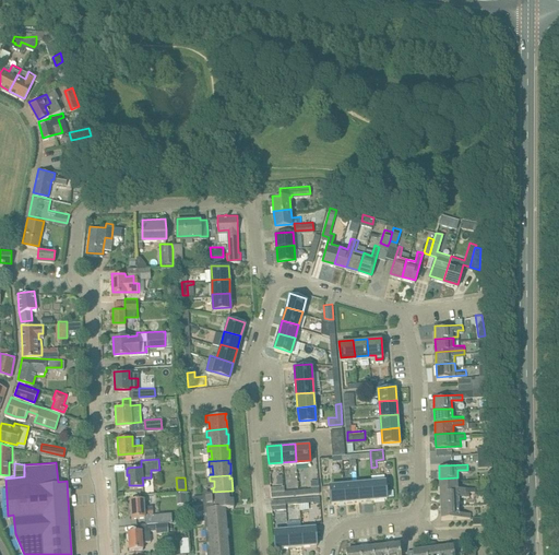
[(311,486),(307,486),(307,491),(319,491),(318,477),(311,477),(311,486)]
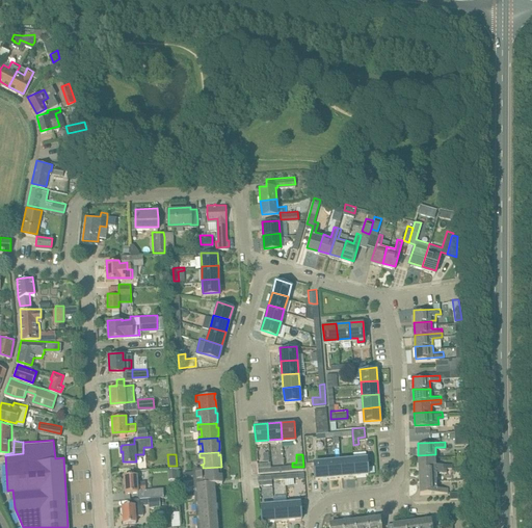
[(435,463),(435,454),(418,455),(419,467),(446,466),(445,462),(435,463)]
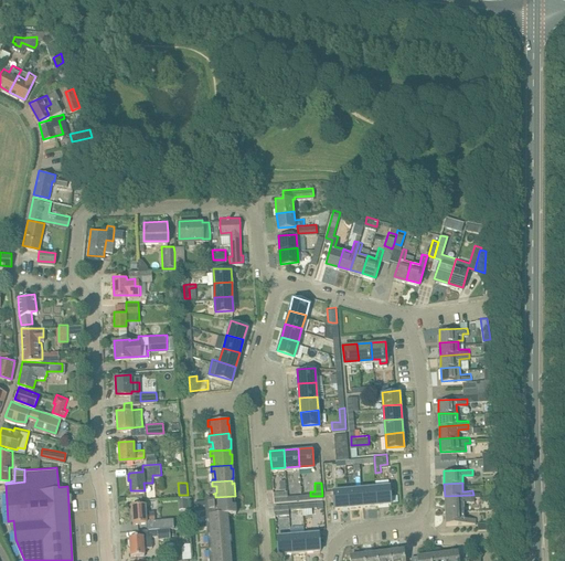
[(375,485),(377,503),(391,501),(391,499),(391,493),(390,484),(375,485)]
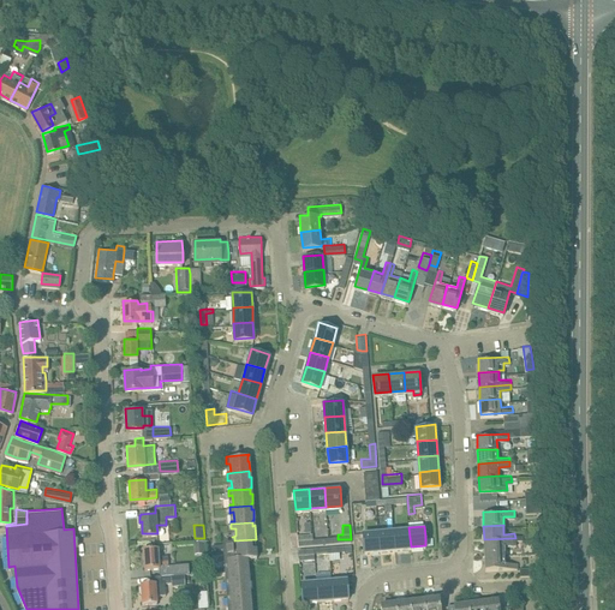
[(411,546),(408,527),(394,528),(395,548),(411,546)]
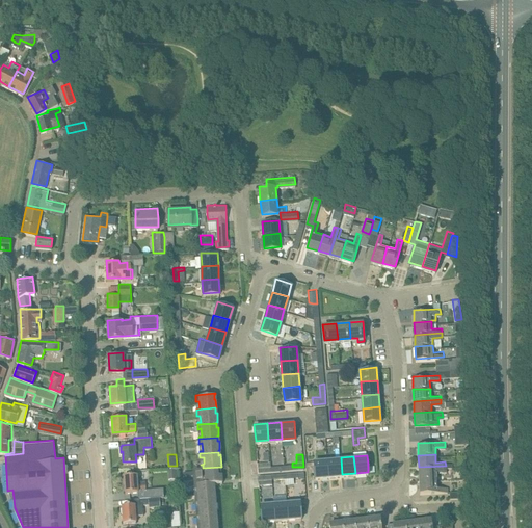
[(342,474),(341,457),(327,458),(328,475),(342,474)]
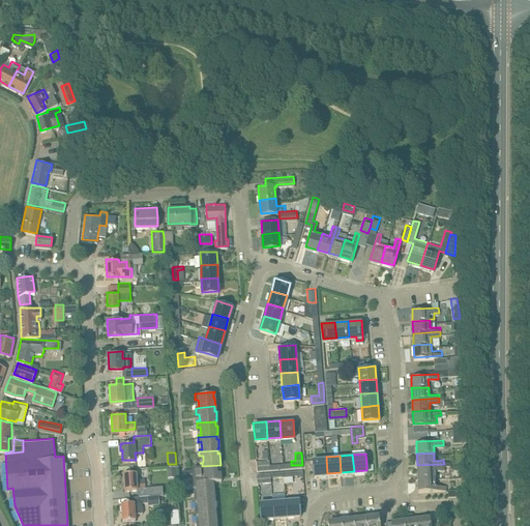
[(327,473),(326,457),(313,458),(314,474),(327,473)]
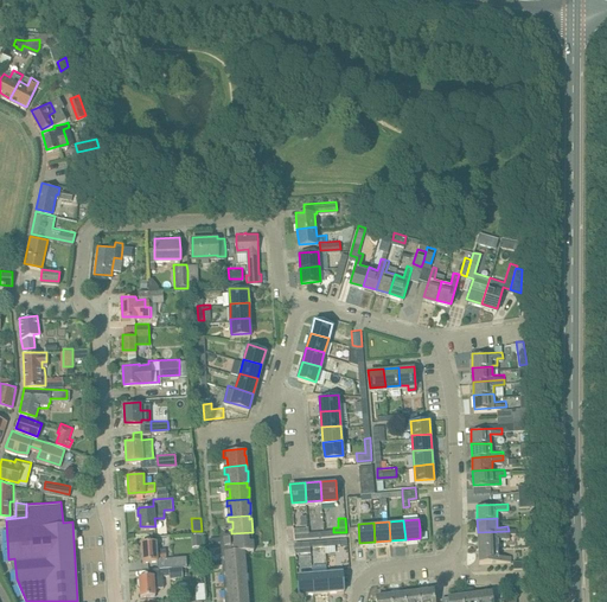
[(310,535),(308,530),(308,525),(293,526),(294,536),(310,535)]
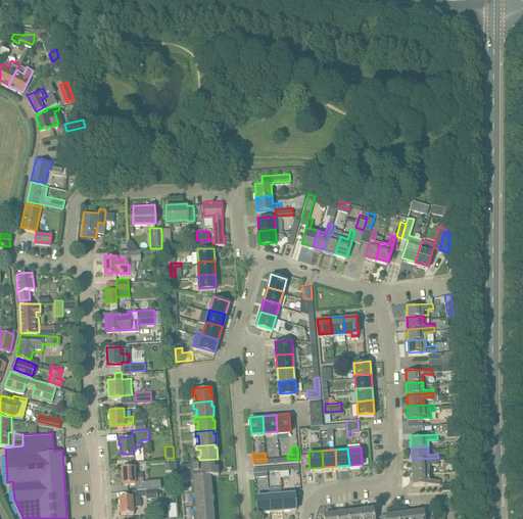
[(438,458),(412,459),(412,471),(429,470),(429,463),(438,463),(438,458)]
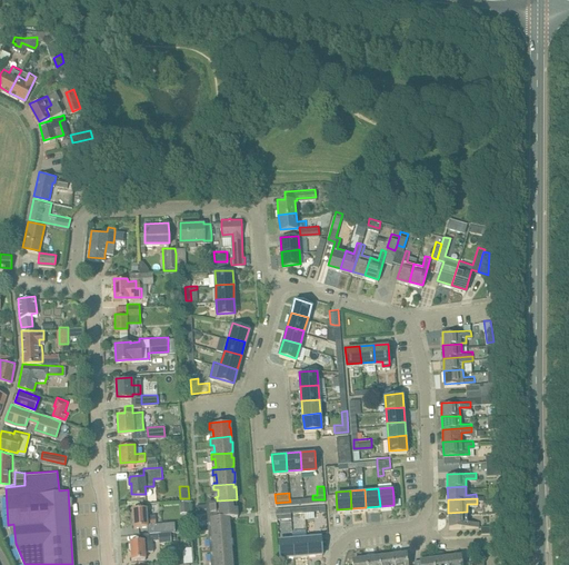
[(228,515),(238,515),(237,511),(237,499),(217,501),(196,503),(196,512),(208,512),(209,516),(207,516),(207,517),(228,515)]
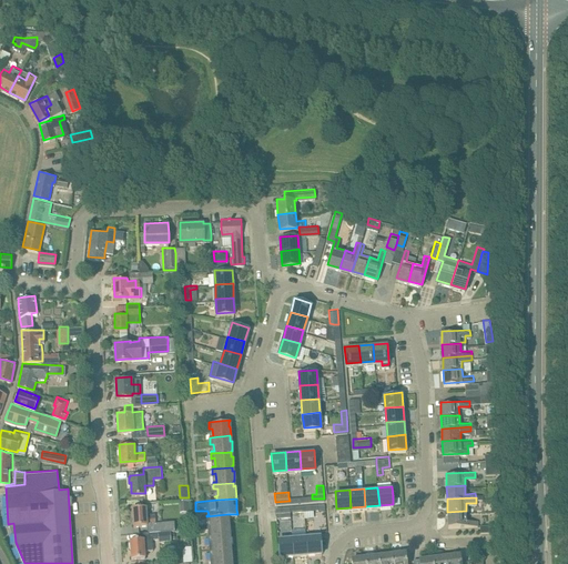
[(133,524),(144,523),(148,523),(148,522),(155,521),(155,514),(146,515),(145,504),(132,505),(133,524)]
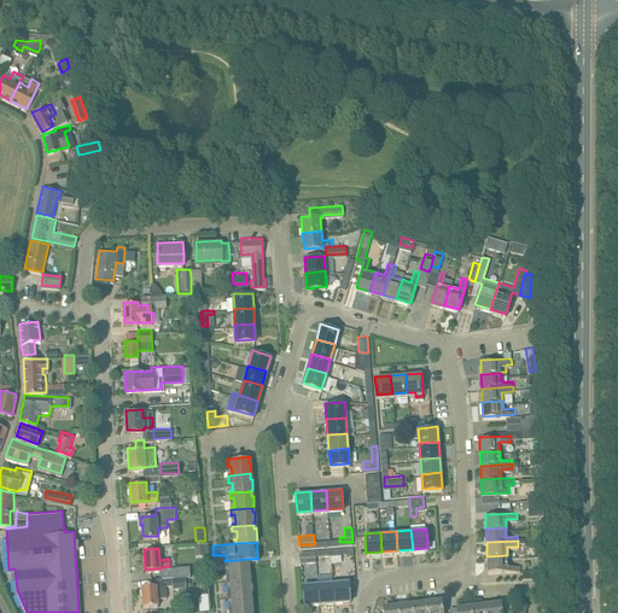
[(316,554),(315,549),(299,550),(301,560),(316,559),(316,554)]
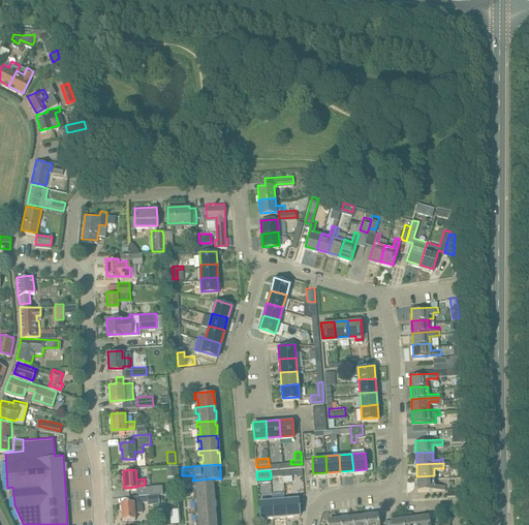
[(434,475),(416,476),(417,489),(445,487),(444,483),(434,483),(434,475)]
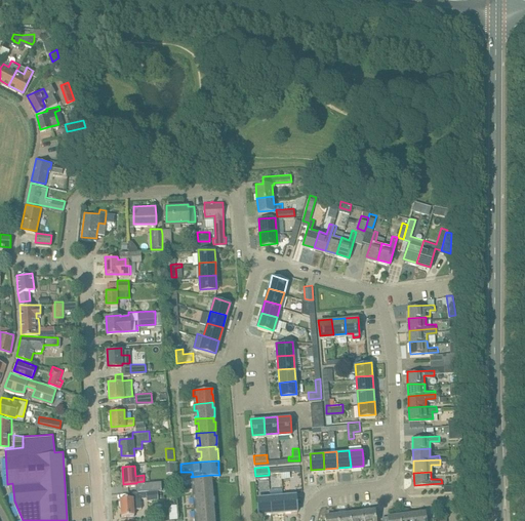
[(210,475),(191,477),(191,481),(195,480),(195,487),(192,487),(192,490),(210,488),(210,486),(212,486),(211,478),(210,478),(210,475)]
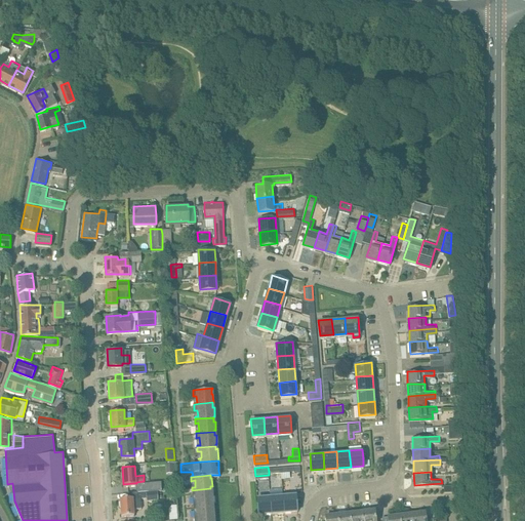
[(148,480),(148,489),(162,488),(161,479),(148,480)]
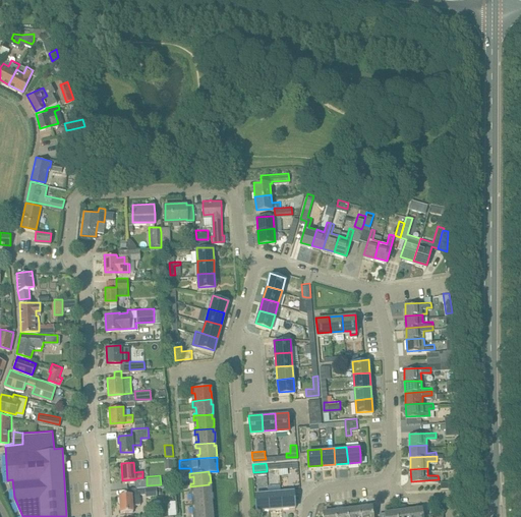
[(209,484),(190,486),(191,491),(194,491),(194,498),(191,498),(191,500),(211,498),(210,497),(212,497),(211,487),(210,487),(209,484)]
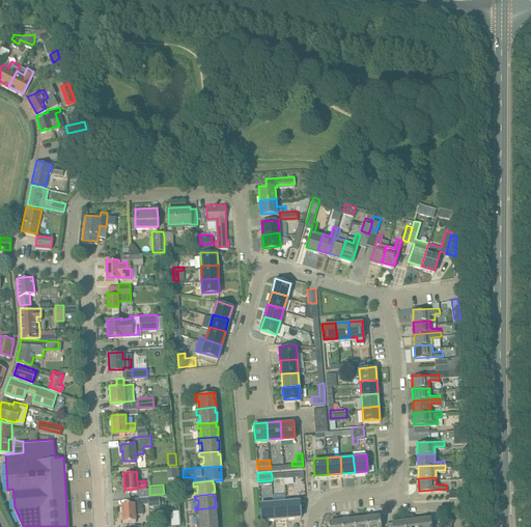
[(148,501),(148,496),(148,495),(134,496),(135,501),(121,502),(121,504),(120,505),(120,509),(122,509),(122,520),(133,519),(136,519),(135,512),(143,511),(142,504),(142,501),(148,501)]
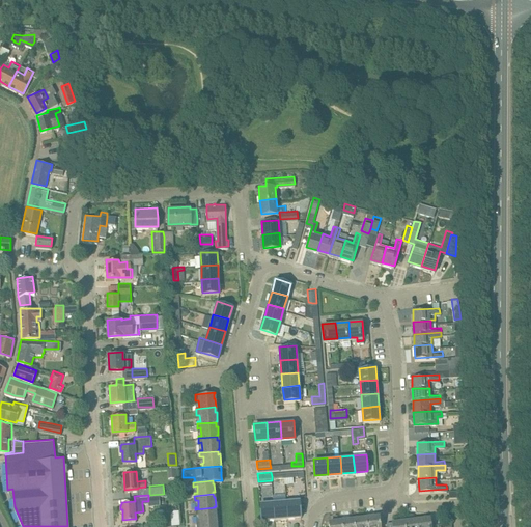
[(286,500),(287,517),(301,516),(300,499),(286,500)]
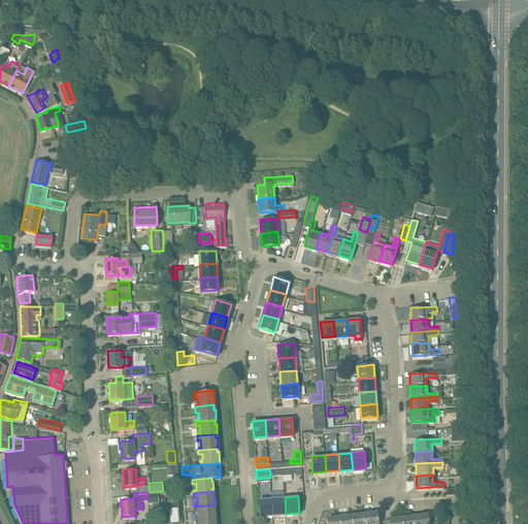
[(286,514),(285,497),(271,498),(272,515),(286,514)]
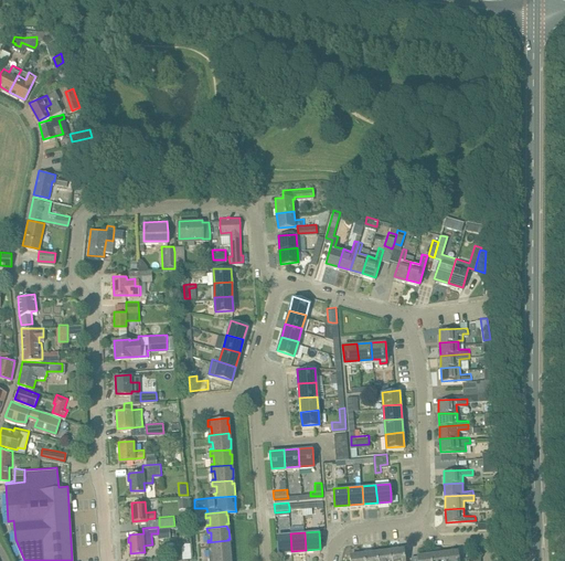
[(291,551),(290,533),(276,535),(278,552),(291,551)]
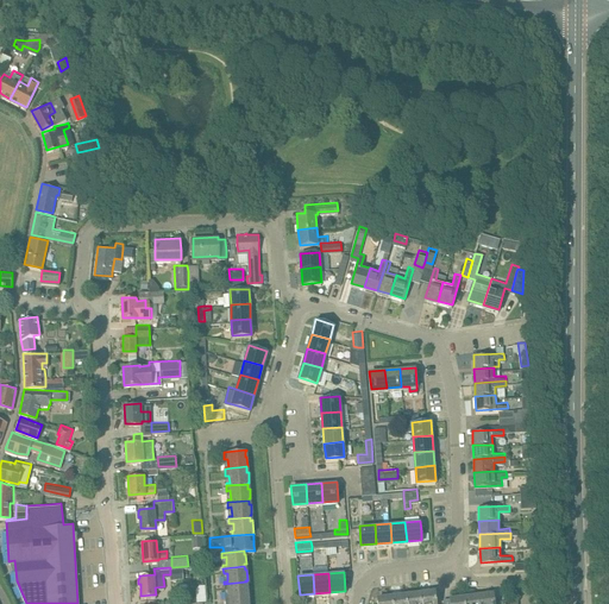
[(246,582),(224,584),(225,589),(228,589),(230,598),(225,598),(225,599),(246,597),(246,596),(249,596),(248,586),(246,586),(246,582)]
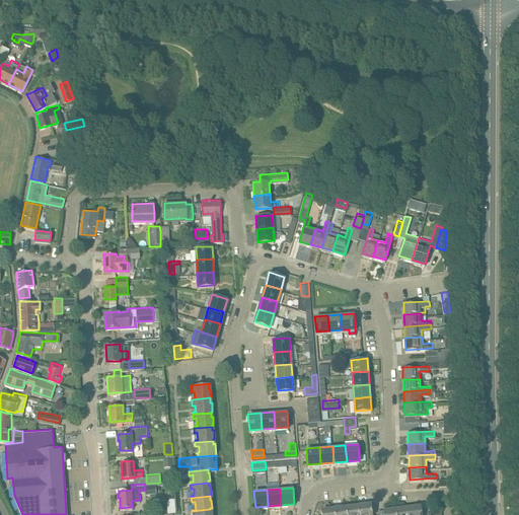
[(371,514),(370,502),(358,503),(359,514),(371,514)]
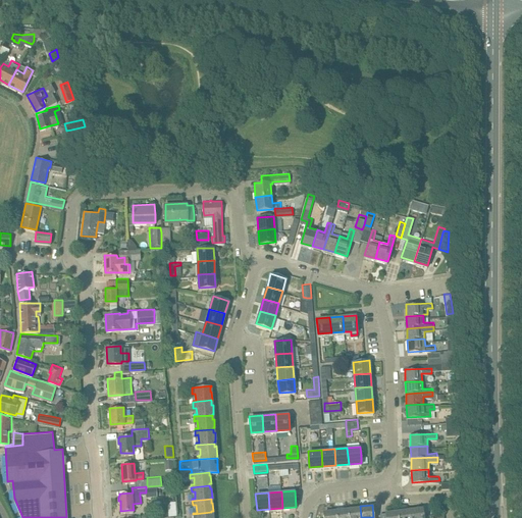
[(361,517),(360,506),(348,508),(348,517),(361,517)]
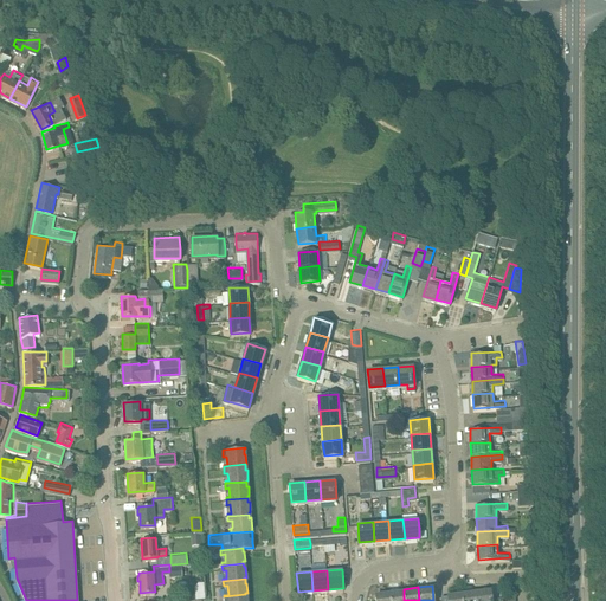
[(476,590),(476,600),(491,600),(490,588),(476,590)]
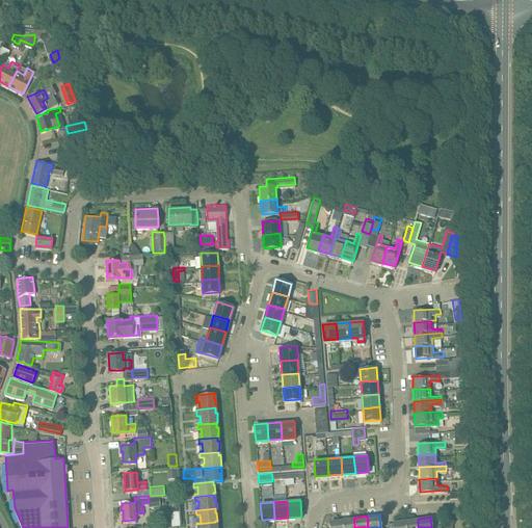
[(354,527),(354,518),(342,519),(342,527),(354,527)]
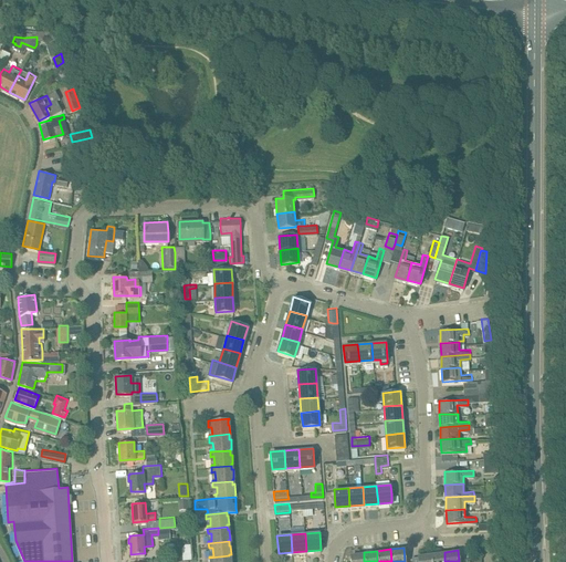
[(364,561),(364,552),(350,554),(352,561),(364,561)]
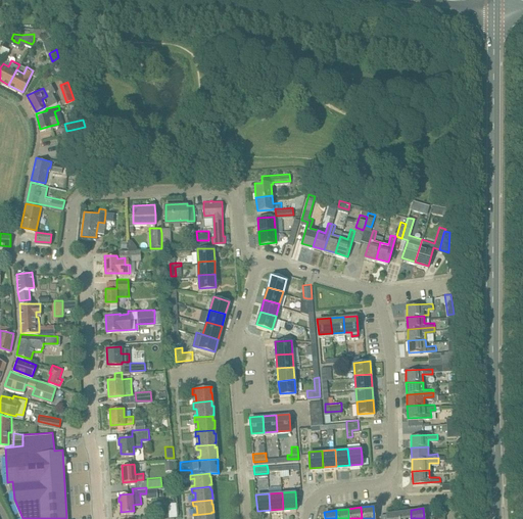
[(411,518),(411,510),(397,511),(398,518),(411,518)]
